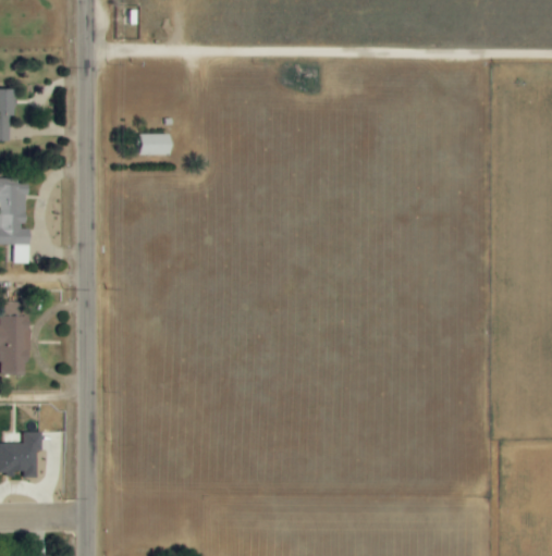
[(8,89),(0,88),(0,140),(9,141),(8,89)]
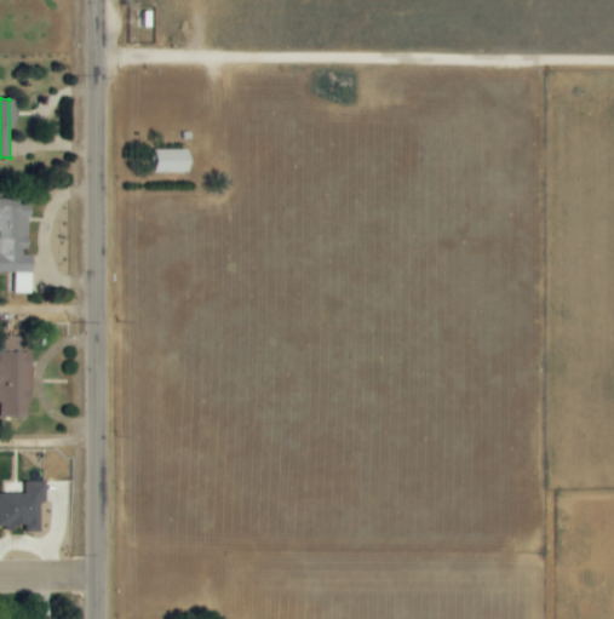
[(185,173),(185,149),(151,149),(151,173),(185,173)]
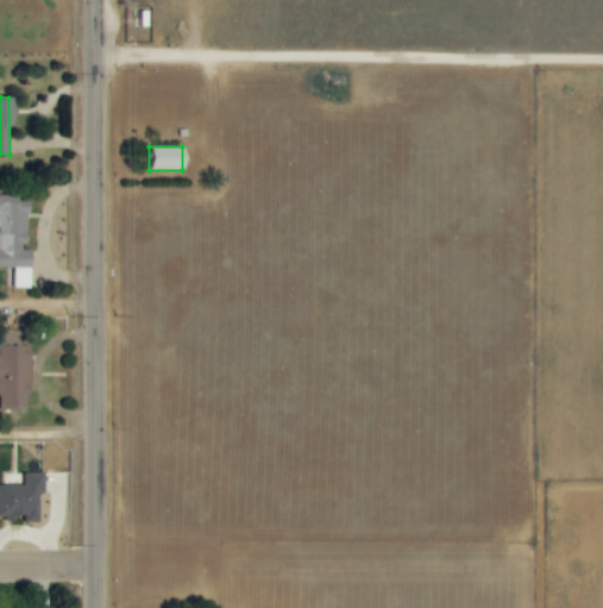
[(0,267),(16,268),(16,287),(32,288),(32,250),(27,250),(29,196),(0,195),(0,267)]
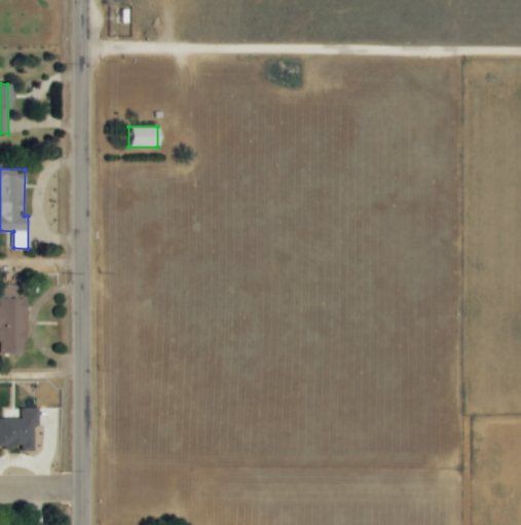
[(0,353),(27,353),(26,298),(23,298),(22,285),(0,285),(0,293),(0,306),(0,353)]
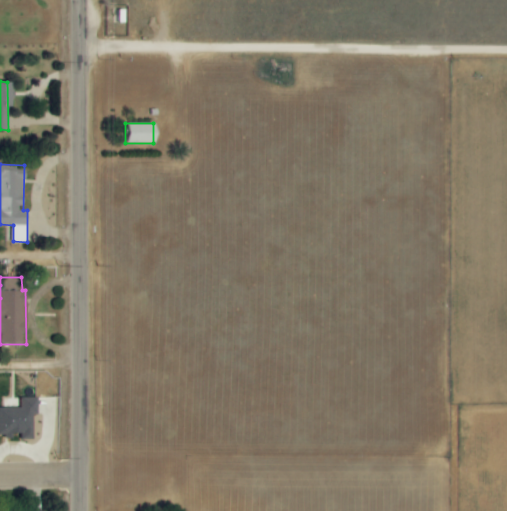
[(2,406),(2,435),(17,435),(17,433),(27,432),(27,438),(41,438),(41,396),(26,396),(26,406),(2,406)]
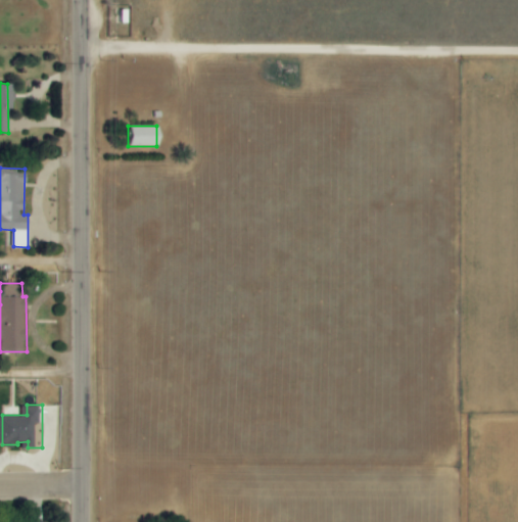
All buildings are outlined.
